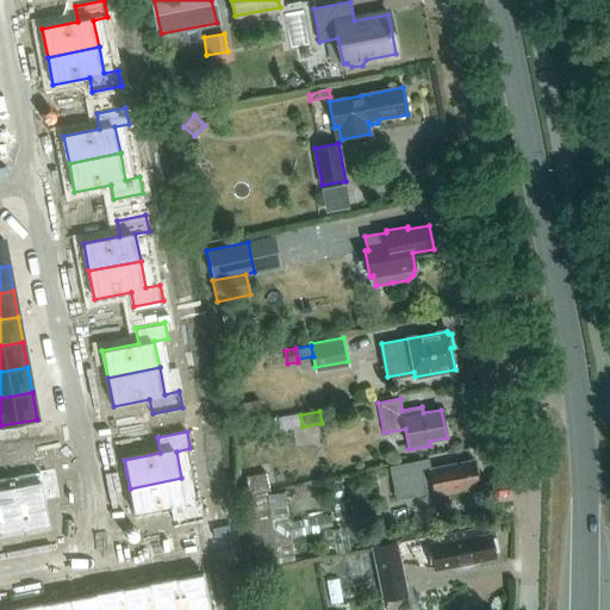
[(477,470),(474,467),(473,462),(455,465),(455,464),(430,467),(428,458),(393,465),(398,492),(431,486),(434,496),(456,492),(459,489),(478,486),(477,480),(478,477),(477,470)]
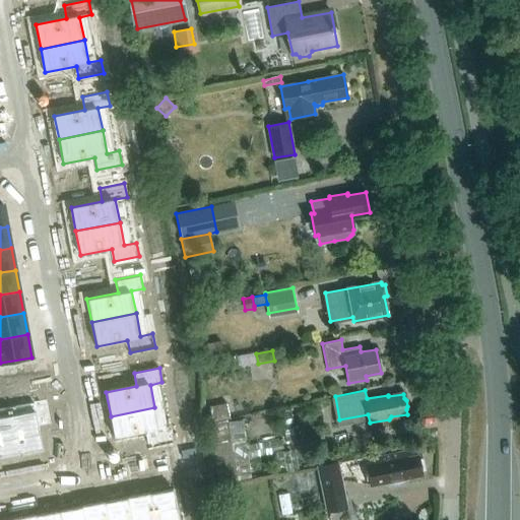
[(33,408),(10,412),(19,454),(41,449),(36,426),(50,423),(45,398),(30,400),(33,408)]
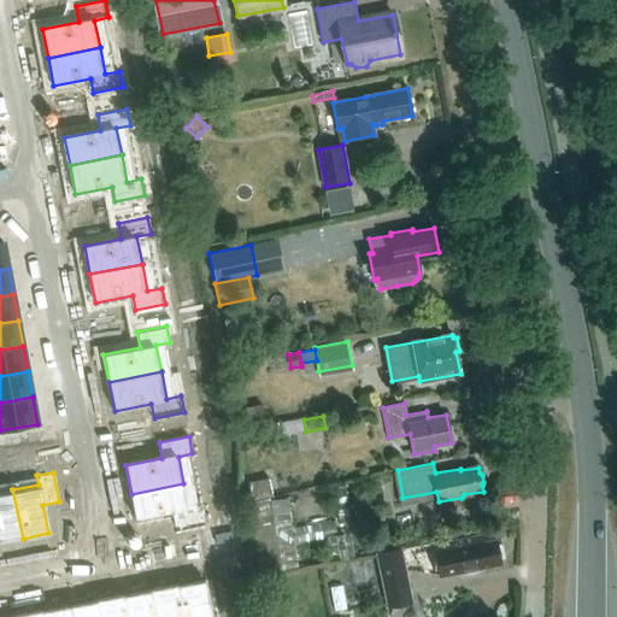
[(269,479),(250,482),(252,500),(272,495),(269,479)]
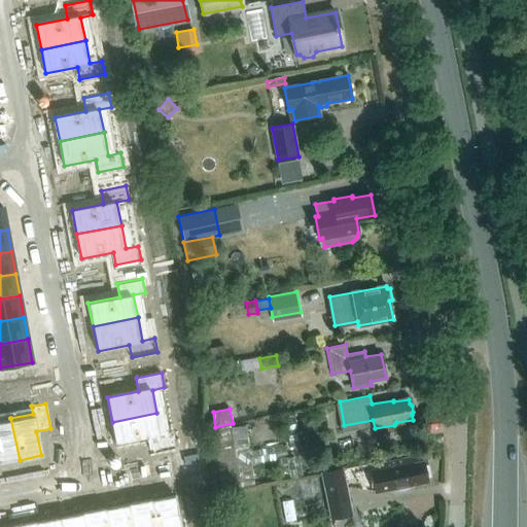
[(156,413),(112,422),(117,446),(148,440),(151,453),(176,447),(173,433),(162,435),(156,413)]
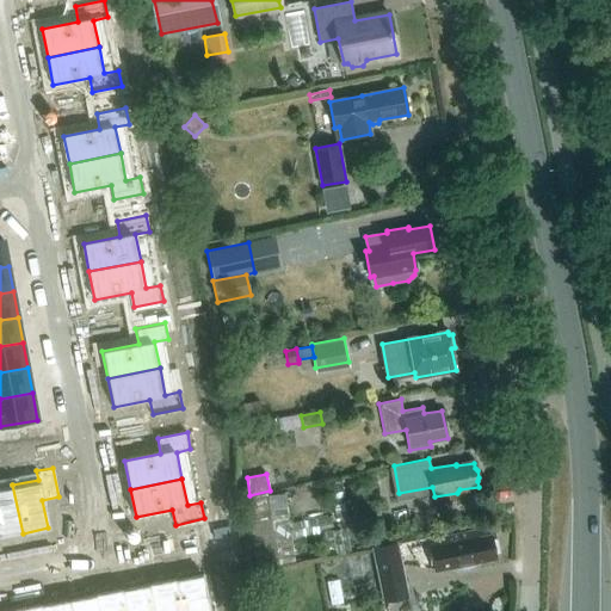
[(12,485),(0,487),(0,537),(23,534),(12,485)]
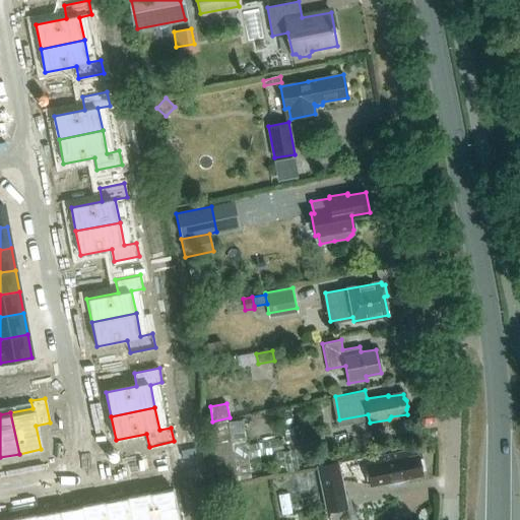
[(291,415),(283,417),(288,443),(297,441),(291,415)]
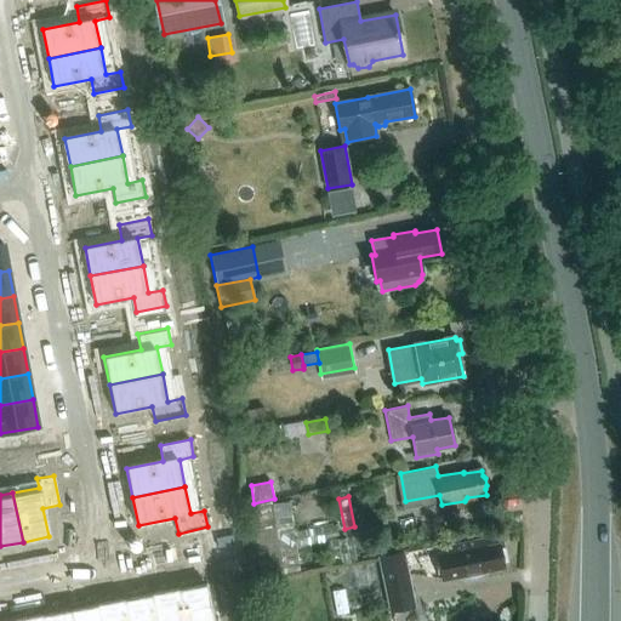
[(272,501),(254,506),(261,579),(301,571),(291,511),(291,502),(275,503),(273,505),(272,501)]
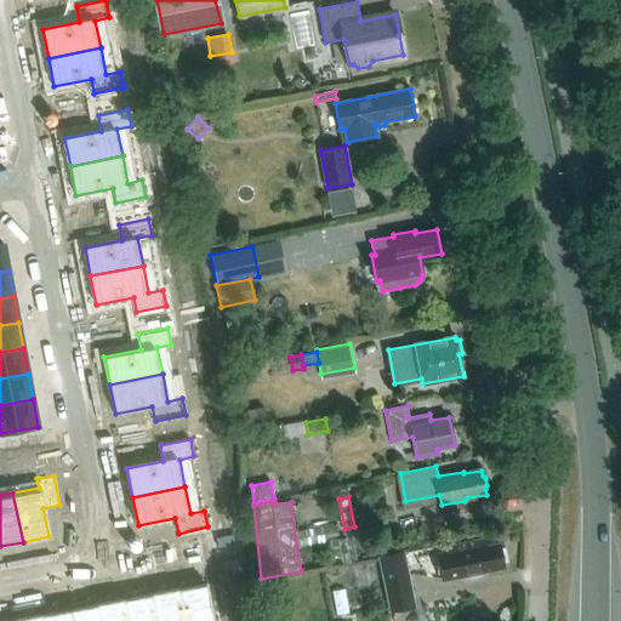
[(298,540),(337,535),(336,525),(297,530),(298,540)]
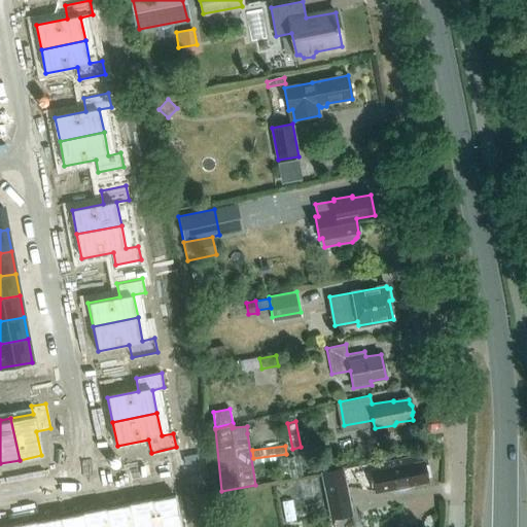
[(413,462),(412,454),(369,462),(375,494),(393,490),(394,494),(414,490),(413,487),(429,484),(425,460),(413,462)]
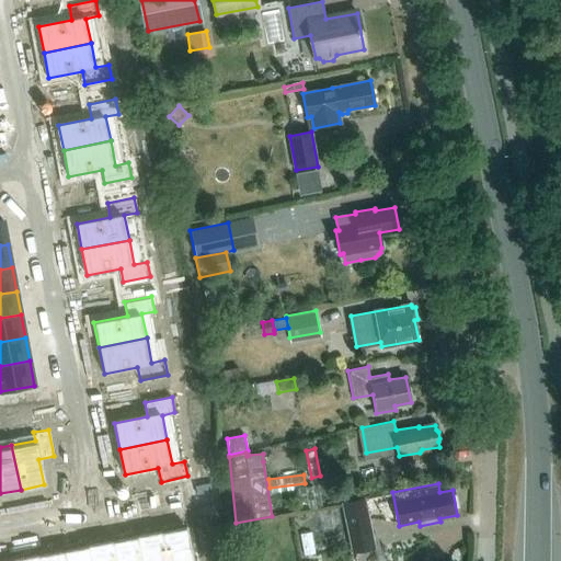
[(376,549),(365,499),(341,503),(352,554),(376,549)]
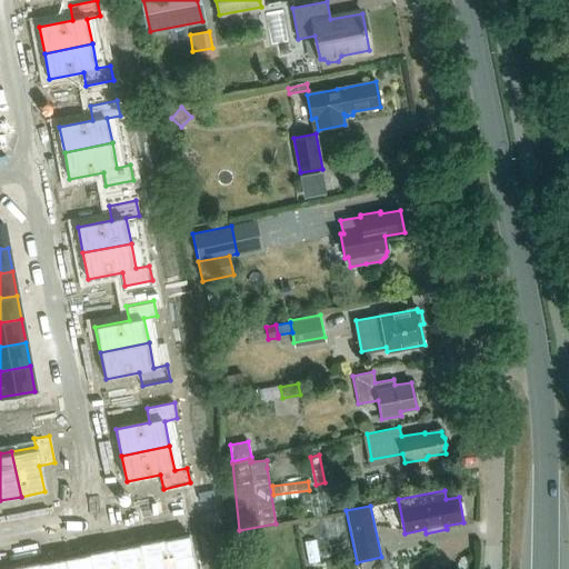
[(196,568),(189,535),(163,539),(169,568),(196,568)]
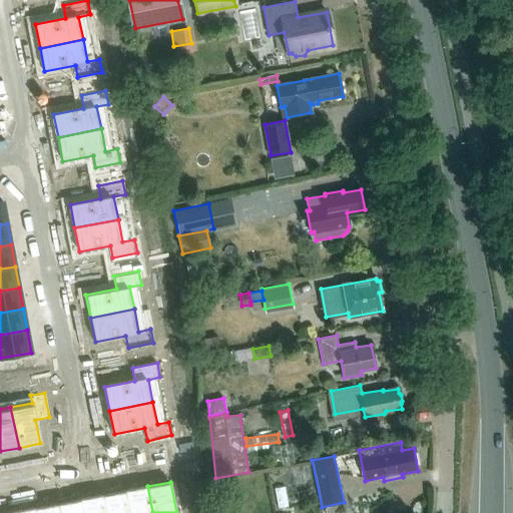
[(152,512),(147,486),(125,491),(129,512),(152,512)]
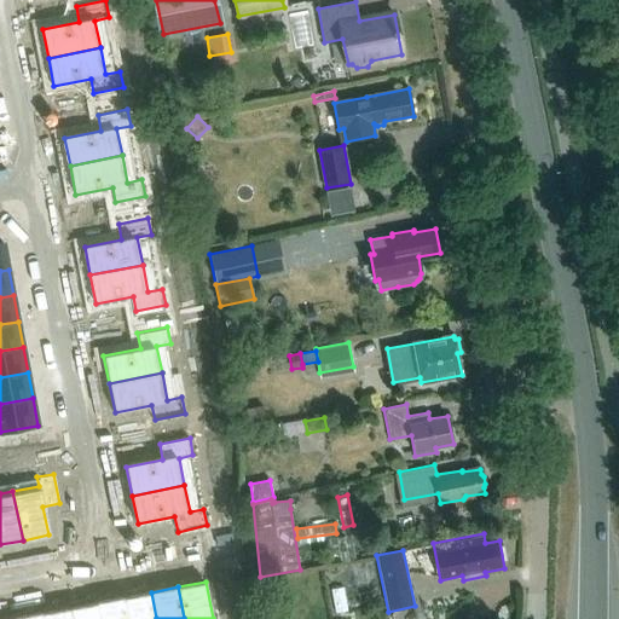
[(156,618),(151,593),(125,597),(128,618),(156,618)]
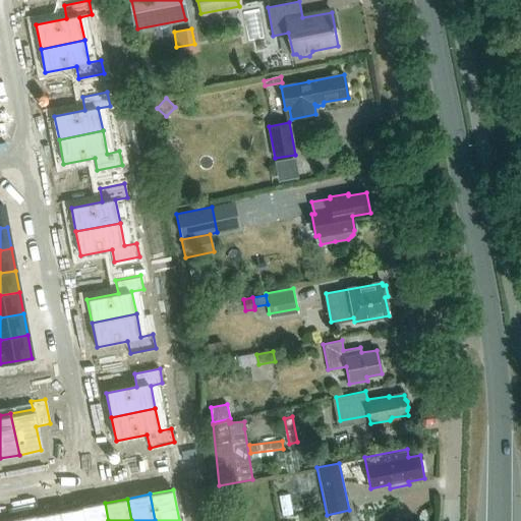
[(108,520),(105,503),(82,508),(84,520),(108,520)]
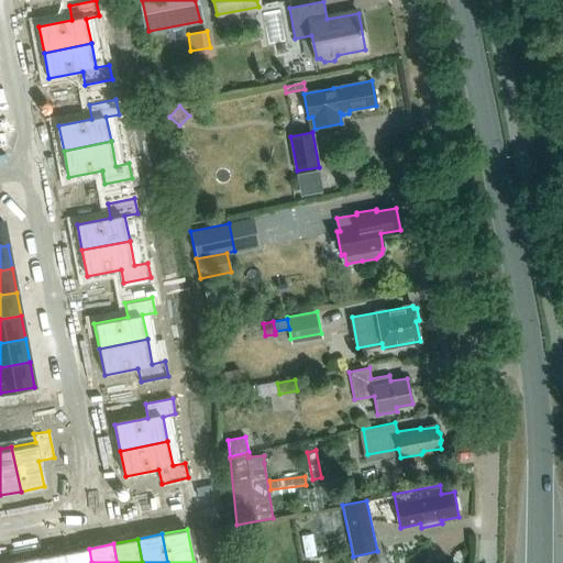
[(91,562),(89,549),(64,553),(66,562),(91,562)]
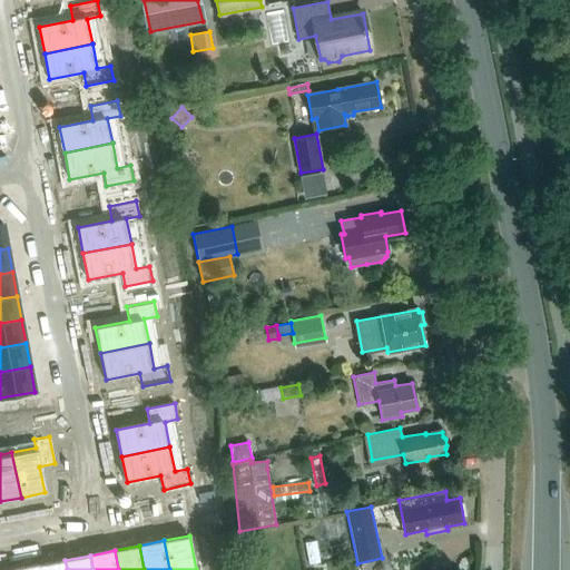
[(67,569),(65,560),(40,566),(40,569),(67,569)]
